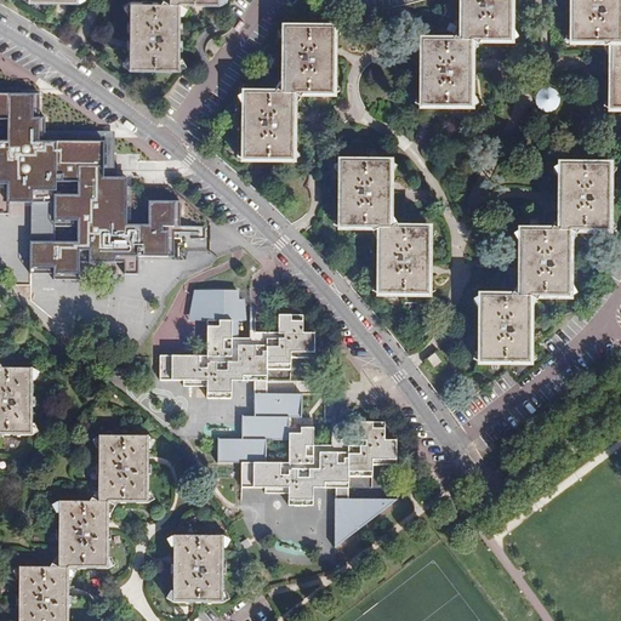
[(461,0),(461,41),(472,41),(472,43),(511,44),(511,0),(461,0)]
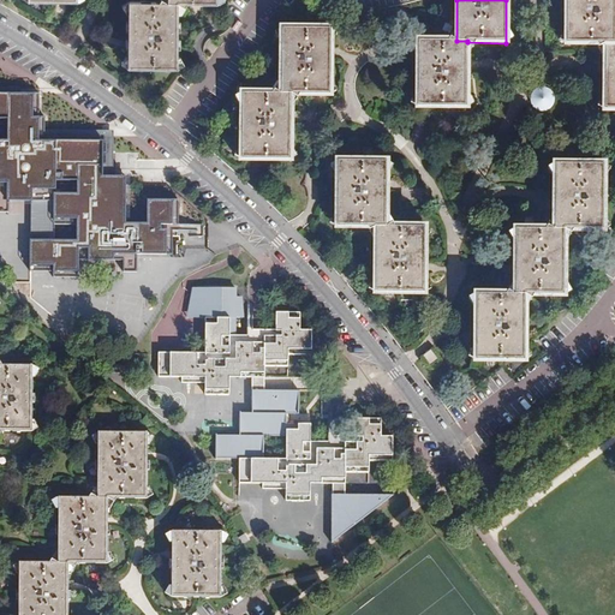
[(566,43),(605,45),(605,43),(614,42),(614,0),(566,0),(566,10),(566,43)]
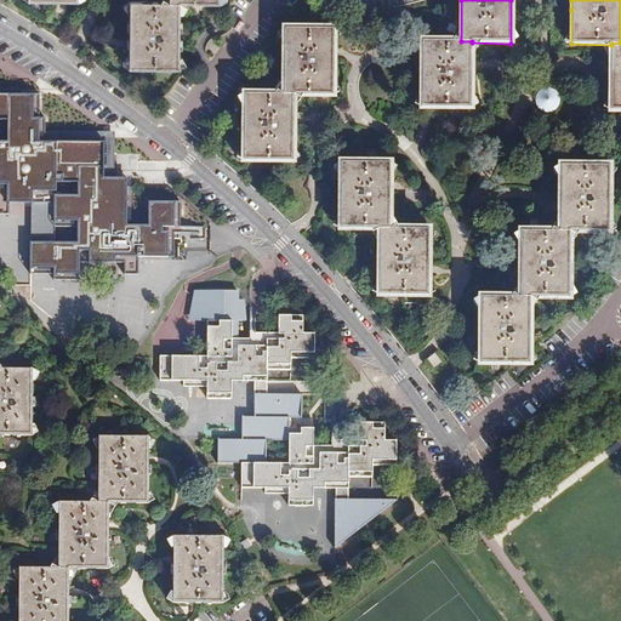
[(170,5),(170,3),(131,3),(130,39),(130,69),(180,70),(181,5),(170,5)]
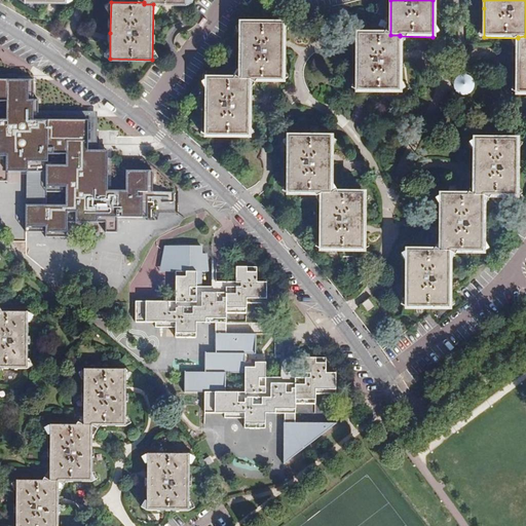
[(240,23),(239,80),(249,80),(249,81),(282,81),(283,42),(283,25),(240,23)]
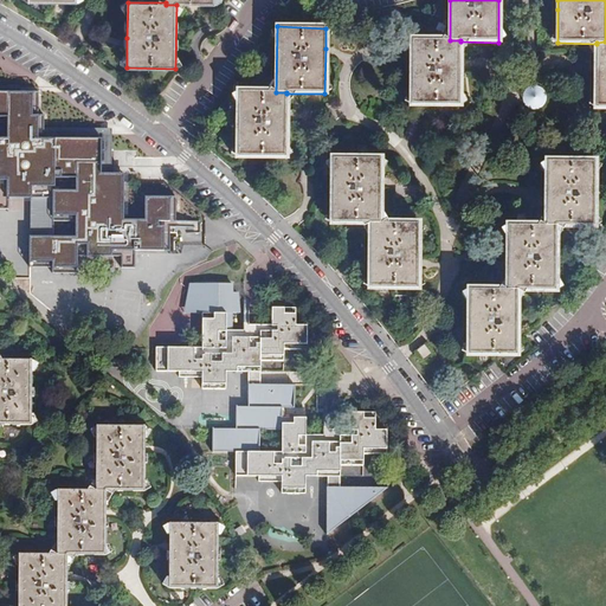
[(450,42),(450,40),(412,40),(411,105),(459,107),(461,60),(461,42),(450,42)]
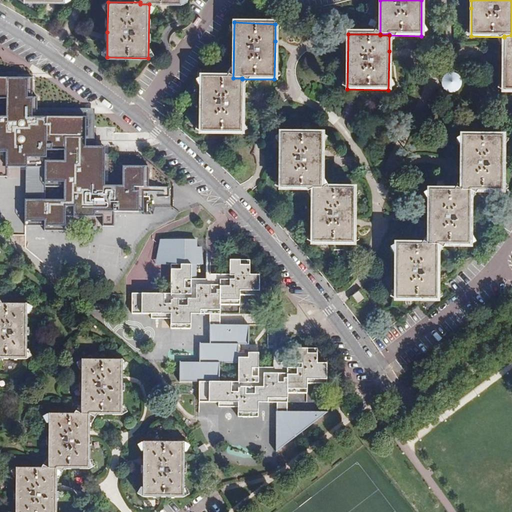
[(511,36),(511,37),(504,37),(503,62),(503,91),(511,90),(511,36)]
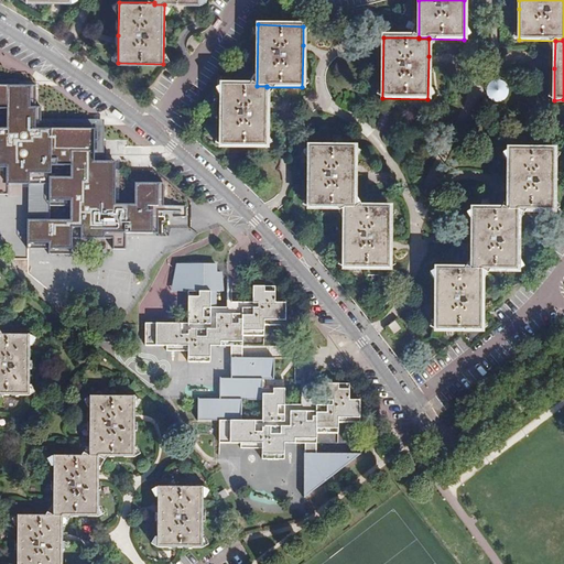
[(487,79),(486,99),(502,100),(503,80),(487,79)]
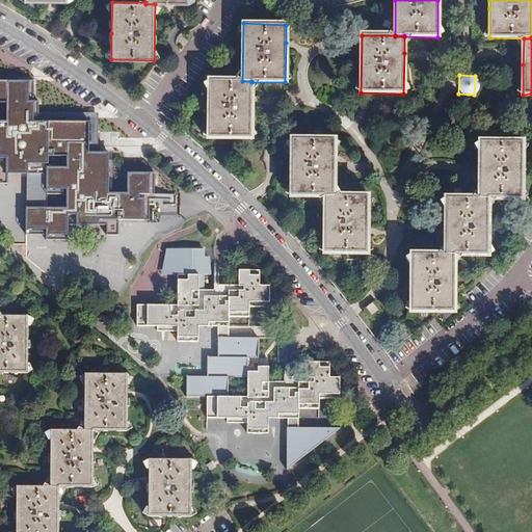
[(0,183),(7,184),(7,173),(47,174),(47,194),(67,194),(67,208),(26,207),(26,234),(46,234),(46,240),(69,240),(69,224),(107,224),(118,225),(118,221),(149,221),(149,198),(139,198),(139,193),(152,194),(153,171),(126,171),(125,191),(107,191),(108,153),(86,152),(86,122),(37,121),(37,101),(33,101),(34,81),(0,80),(0,183)]
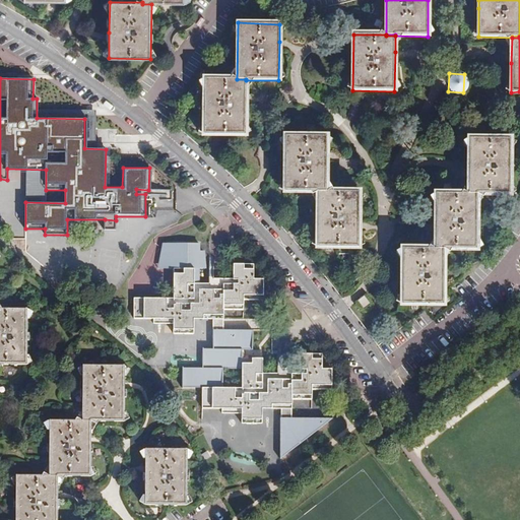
[(237,80),(237,79),(204,78),(203,134),(245,135),(245,100),(246,80),(237,80)]
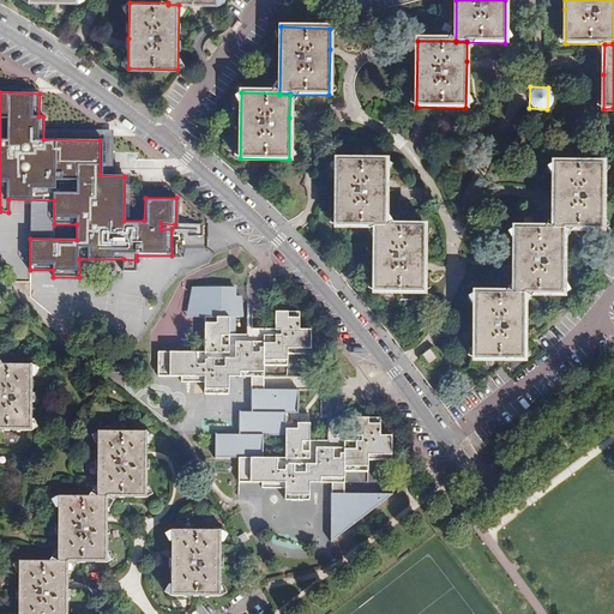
[(337,227),(375,228),(375,226),(386,226),(386,191),(386,161),(337,161),(337,227)]
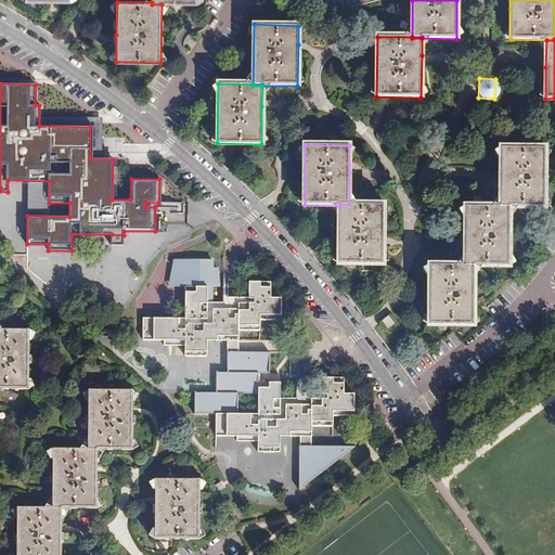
[(500,178),(500,206),(510,206),(510,207),(544,208),(544,147),(501,147),(500,178)]
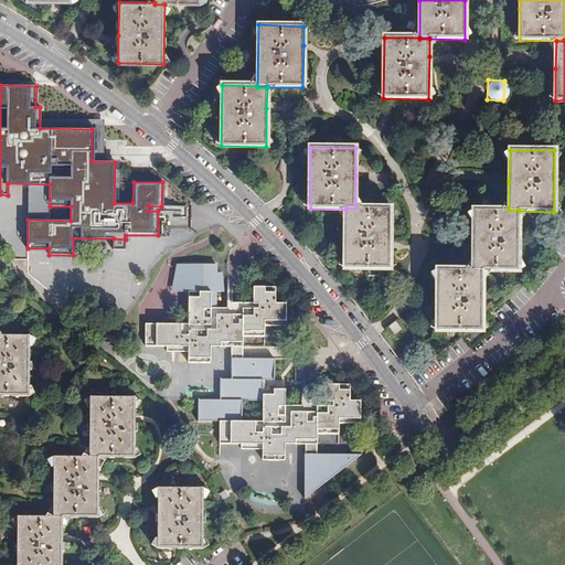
[(355,210),(345,210),(345,268),(391,268),(391,242),(391,209),(355,208),(355,210)]
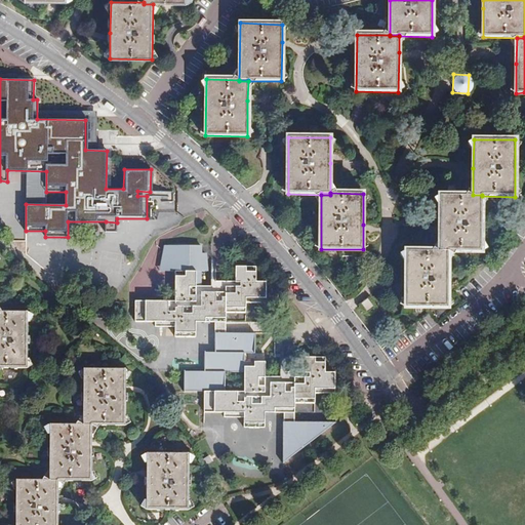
[(440,221),(439,250),(448,250),(448,251),(481,252),(482,196),(473,196),(473,195),(440,195),(440,221)]
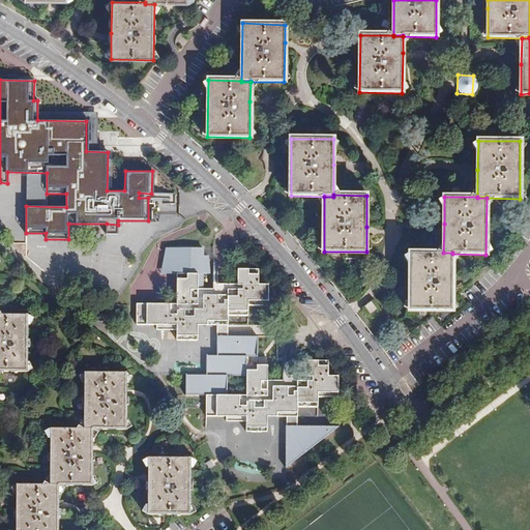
[(107,224),(107,235),(118,235),(118,225),(107,224)]
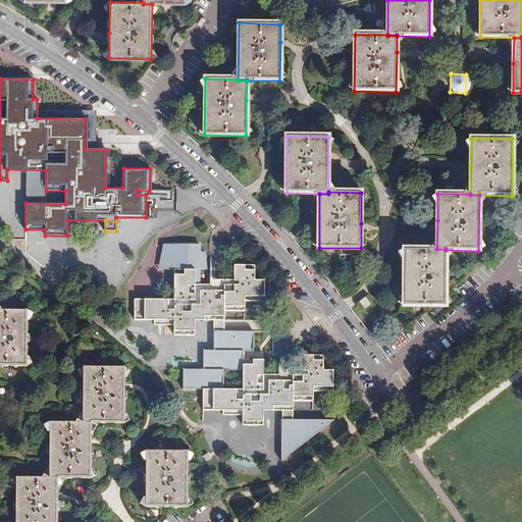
[(159,269),(174,269),(196,269),(196,284),(200,284),(200,269),(208,269),(206,251),(201,251),(201,244),(163,244),(159,269)]
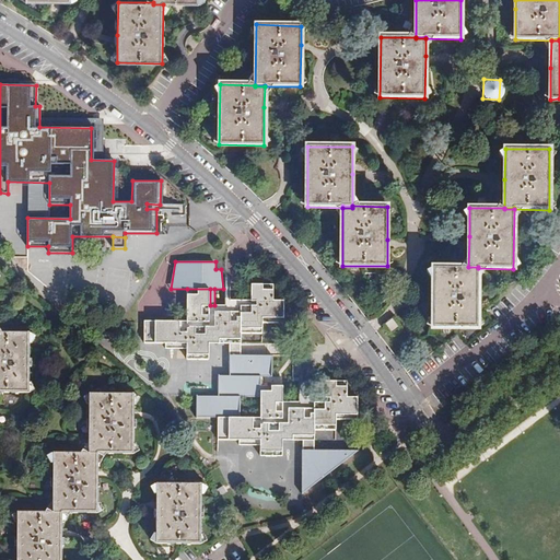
[(468,268),(468,267),(434,267),(433,295),(433,327),(478,327),(478,268),(468,268)]
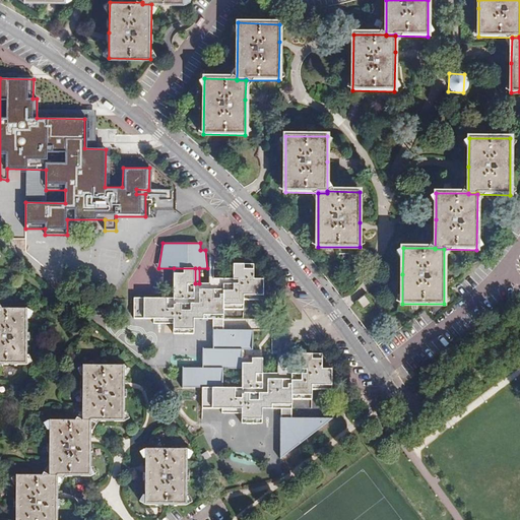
[(174,298),(134,298),(134,318),(153,318),(153,323),(174,323),(174,333),(194,333),(194,318),(213,319),(223,319),(223,310),(244,310),(244,295),(264,295),(264,278),(254,278),(254,263),(234,263),(234,277),(209,277),(209,283),(199,283),(195,283),(195,268),(174,268),(174,298)]
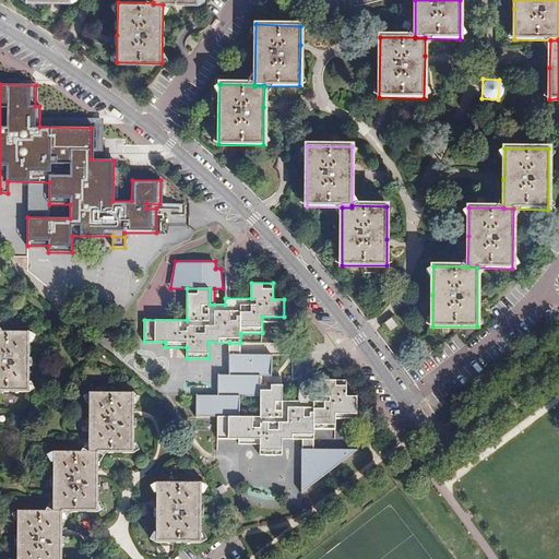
[(385,322),(392,331),(400,325),(392,317),(385,322)]
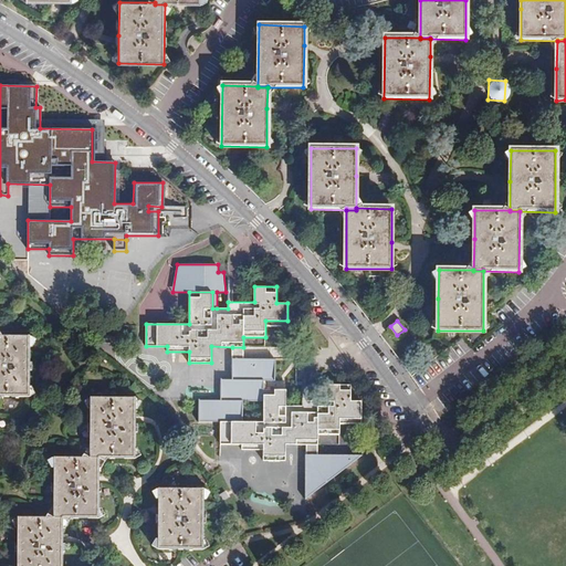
[(0,396),(31,397),(31,335),(0,334),(0,396)]
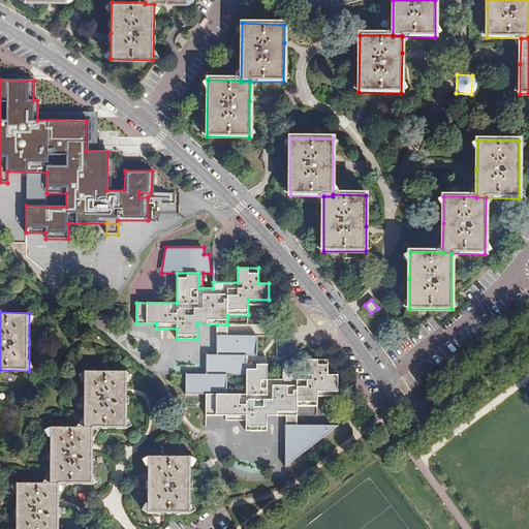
[(229,315),(228,323),(245,323),(245,316),(229,315)]
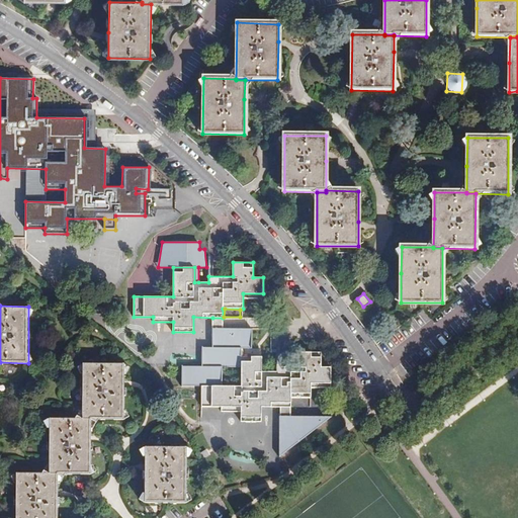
[(223,318),(212,318),(211,347),(202,347),(202,366),(182,365),(182,385),(201,385),(223,385),(223,367),(241,367),(241,361),(251,361),(251,356),(243,356),(243,348),(252,348),(252,329),(223,329),(223,318)]
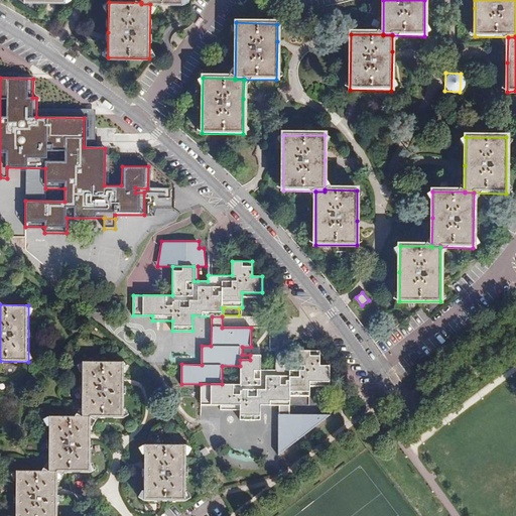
[(201,384),(201,405),(221,405),(221,410),(240,410),(240,419),(260,419),(260,405),(278,405),(290,405),(290,396),(310,397),(310,386),(330,386),(331,365),(320,365),(320,351),(299,351),(299,360),(276,360),(276,370),(261,370),(261,355),(250,355),(250,360),(240,360),(240,366),(240,384),(222,384),(201,384)]
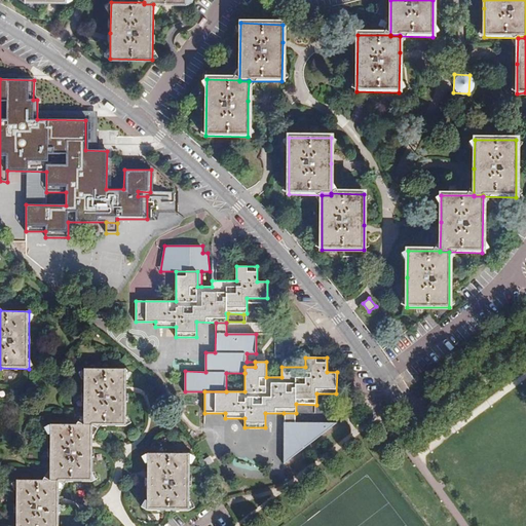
[(59,525),(59,500),(60,482),(92,483),(92,445),(94,426),(126,427),(126,390),(127,369),(85,369),(84,425),(51,424),(50,480),(16,480),(15,525),(59,525)]
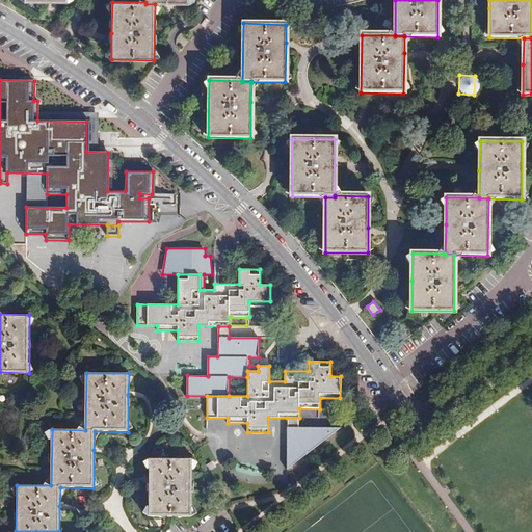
[(368,410),(358,417),(365,424),(373,418),(368,410)]
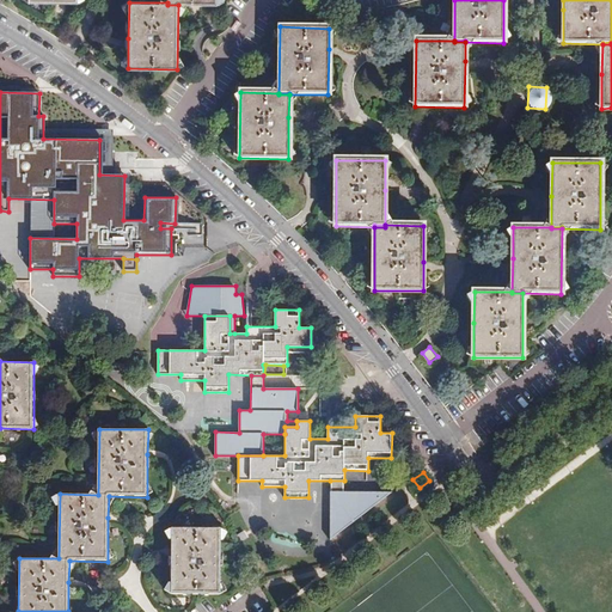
[(344,481),(330,481),(330,539),(392,493),(344,491),(344,481)]
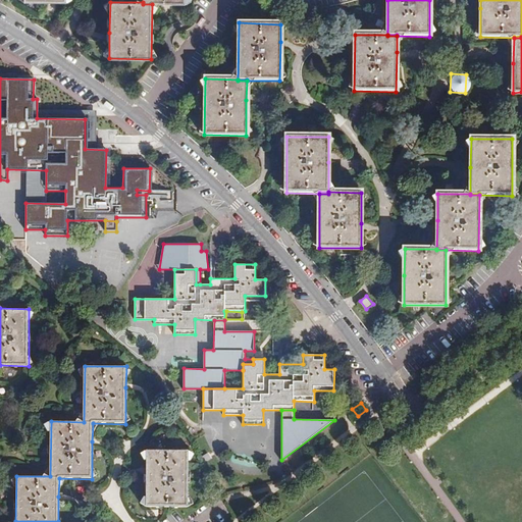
[(146,471),(145,507),(188,507),(188,451),(146,451),(146,471)]
